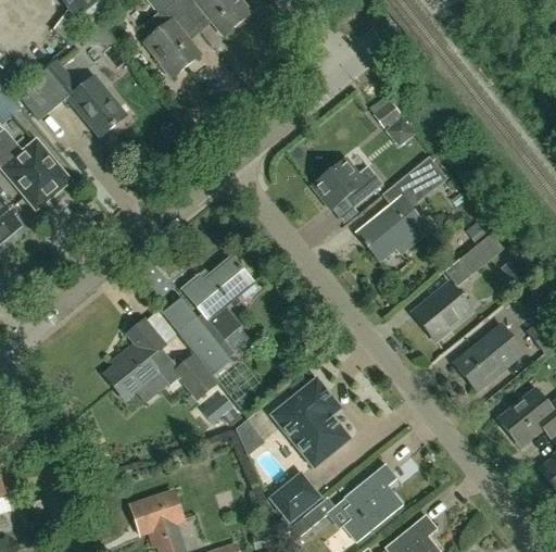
[(75,14),(92,0),(64,0),(68,5),(53,26),(70,39),(81,23),(75,14)]
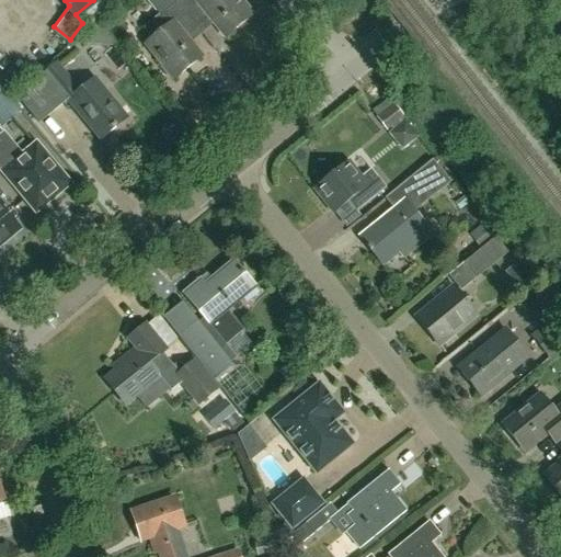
[(150,0),(160,11),(163,8),(172,18),(145,40),(173,75),(201,53),(184,33),(196,23),(179,0),(150,0)]
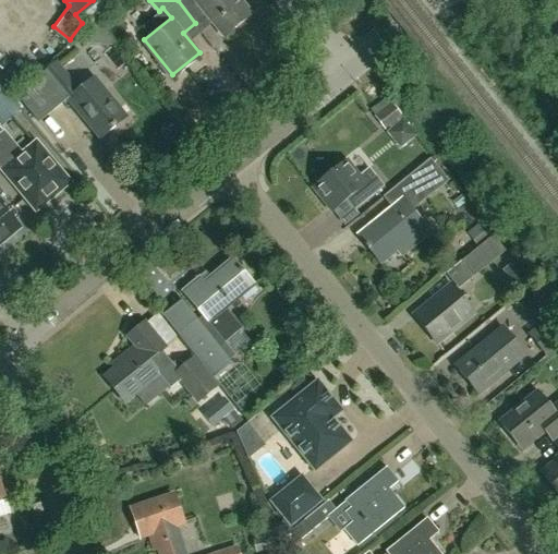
[(178,0),(195,23),(208,13),(223,33),(251,11),(241,0),(178,0)]
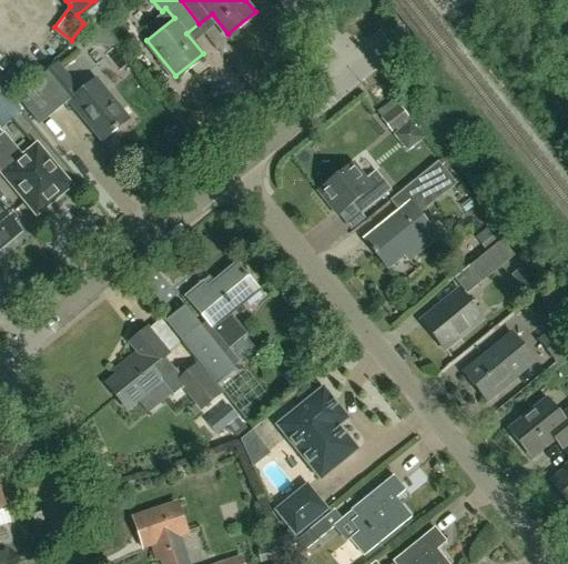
[(115,124),(127,114),(95,77),(80,89),(57,61),(53,58),(41,68),(43,71),(17,93),(39,121),(66,100),(68,101),(70,99),(102,138),(118,126),(115,124)]
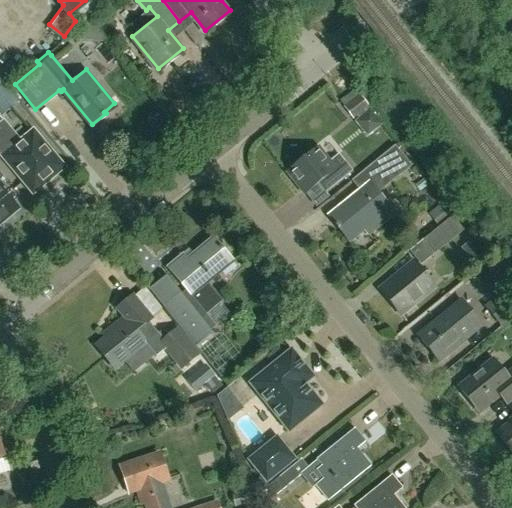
[(18,97),(0,76),(0,109),(2,111),(18,97)]
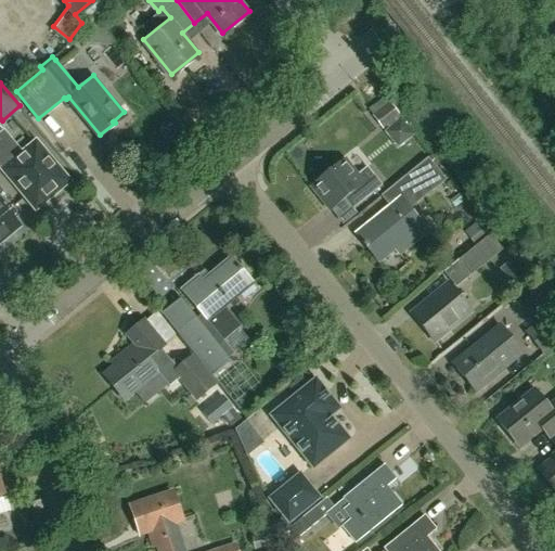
[(382,124),(399,111),(391,100),(373,114),(382,124)]
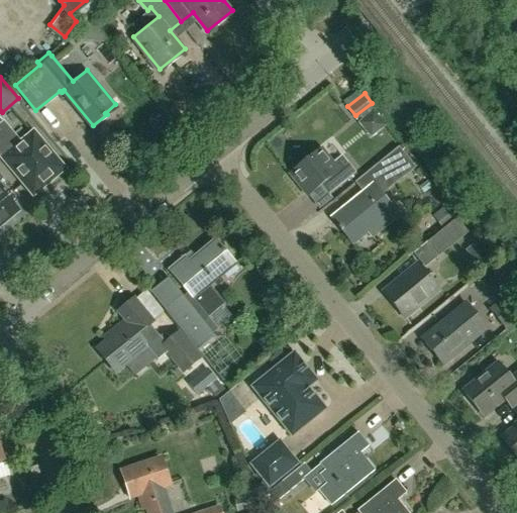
[(23,181),(33,192),(33,193),(66,167),(33,127),(19,138),(3,119),(0,121),(0,155),(22,182),(23,181)]
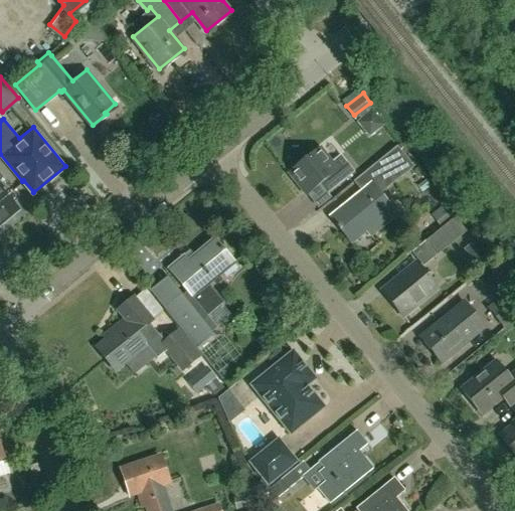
[(397,142),(372,162),(384,177),(409,157),(397,143),(397,142)]
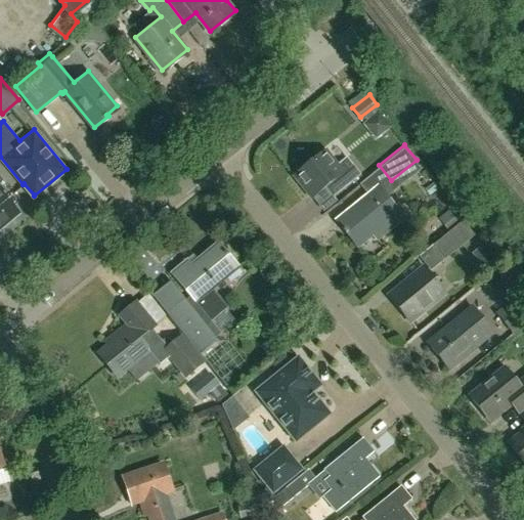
[(326,147),(295,173),(312,196),(330,181),(337,190),(361,171),(347,155),(338,162),(326,147)]
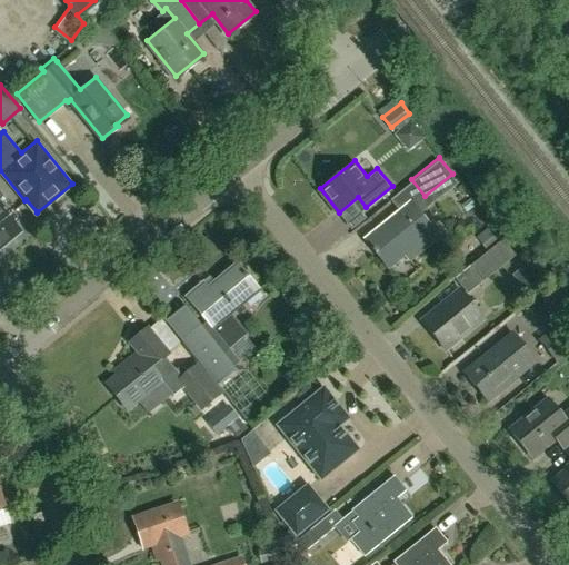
[(410,257),(438,234),(419,210),(411,200),(400,209),(367,237),(389,265),(405,251),(410,257)]
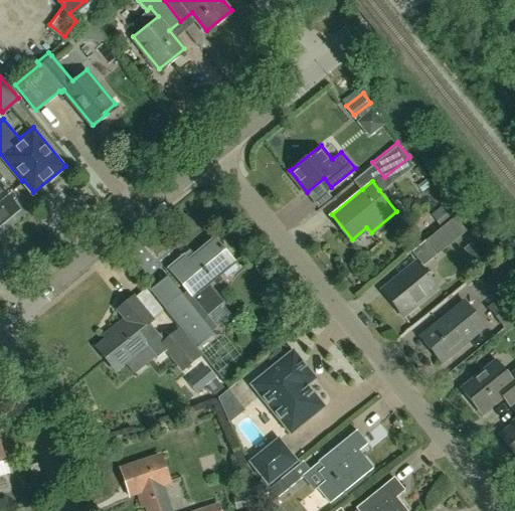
[(0,219),(17,205),(0,184),(0,219)]
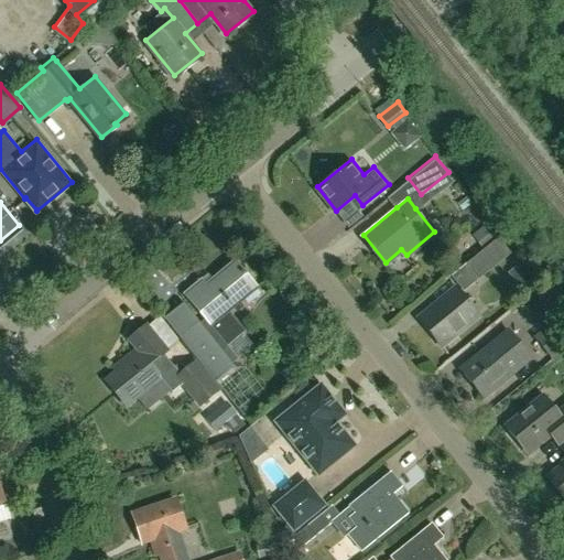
[(484,245),(497,234),(486,221),(473,232),(484,245)]
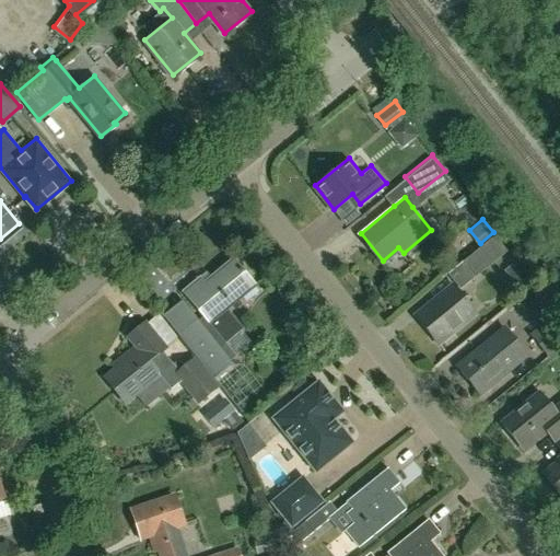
[(465,259),(476,273),(506,248),(496,234),(465,259)]
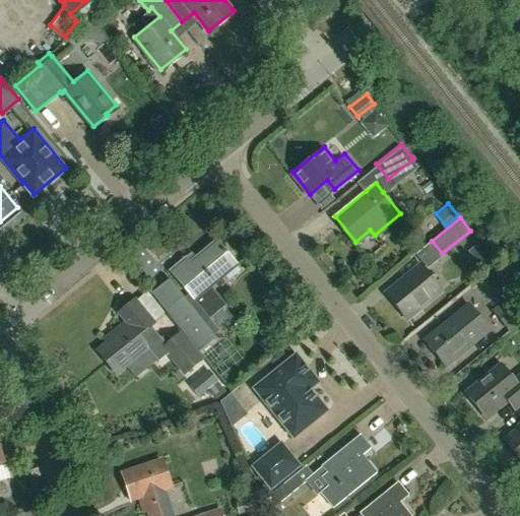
[(172,268),(190,291),(184,295),(167,309),(198,349),(215,334),(213,332),(204,320),(208,316),(209,316),(223,304),(226,302),(211,283),(224,273),(226,276),(239,267),(237,263),(216,239),(189,260),(186,256),(172,268)]
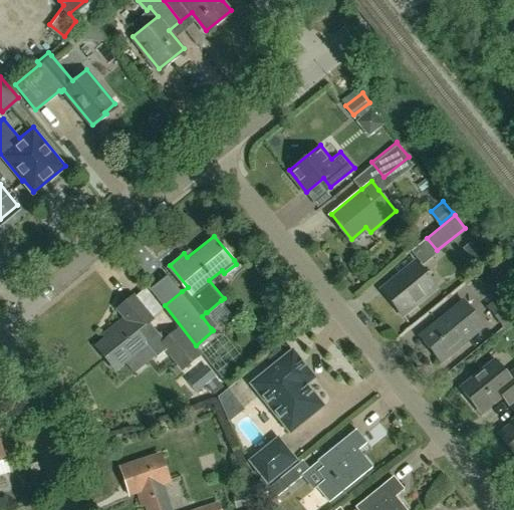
[(480,264),(488,258),(491,255),(483,244),(472,253),(480,264)]
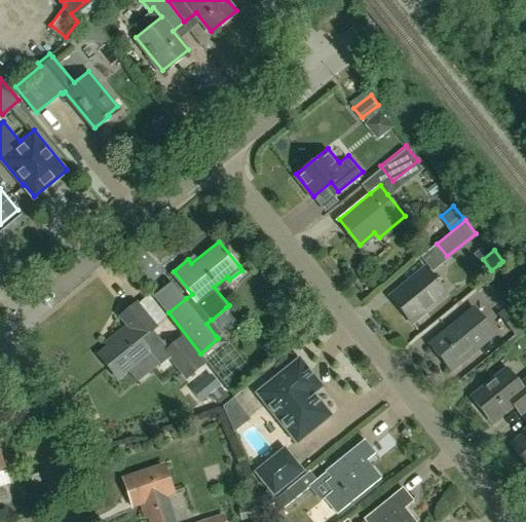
[(411,320),(446,292),(425,266),(391,295),(411,320)]
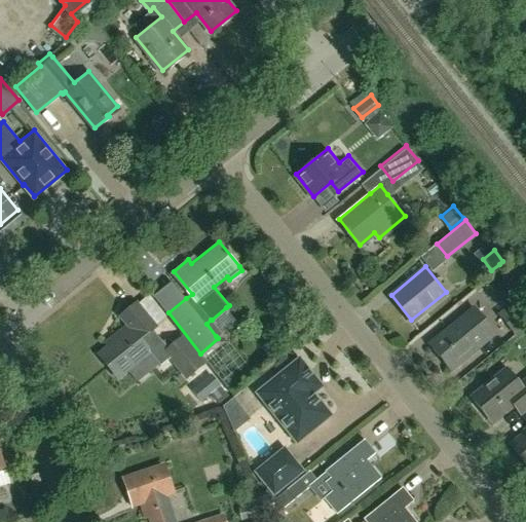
[(119,313),(126,322),(113,333),(117,338),(98,353),(116,375),(148,348),(159,363),(172,353),(188,374),(202,362),(181,335),(167,346),(152,327),(156,324),(137,300),(119,313)]
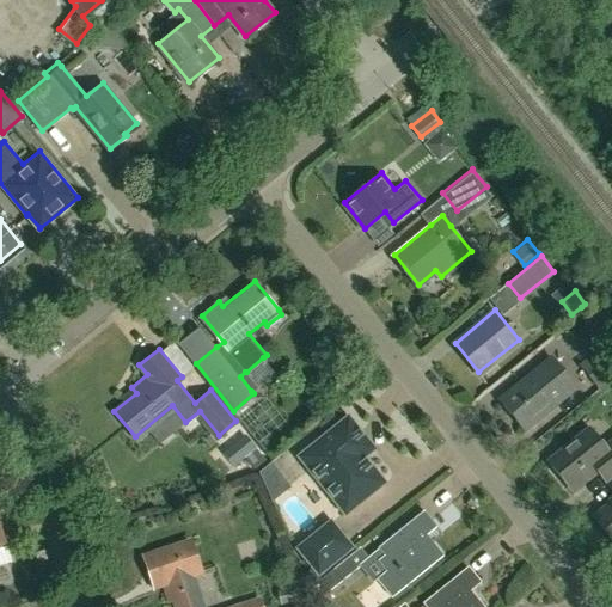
[(524,428),(576,386),(552,355),(500,398),(524,428)]
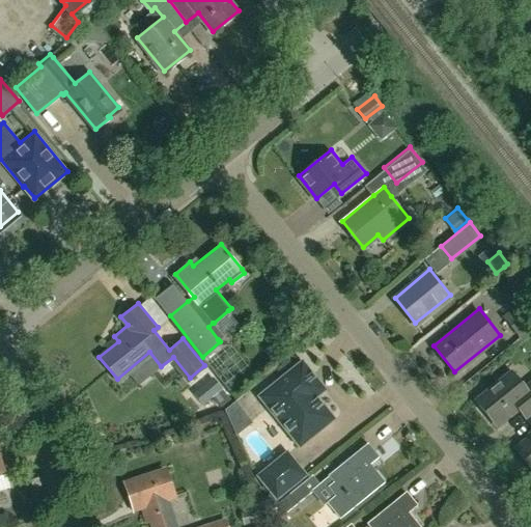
[(325,388),(324,386),(302,360),(258,394),(300,445),(334,417),(315,394),(323,389),(325,388)]
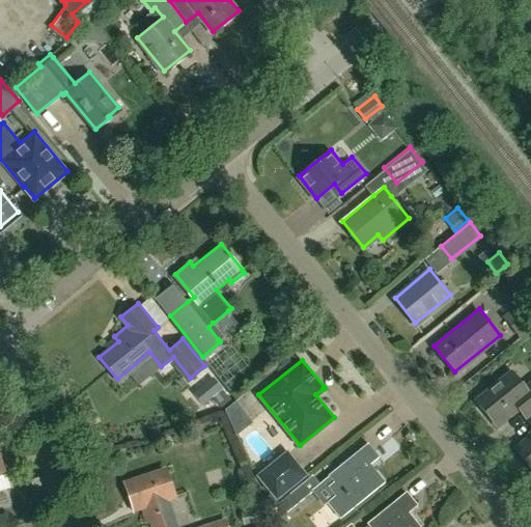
[(519,404),(528,416),(530,413),(530,380),(523,387),(510,371),(476,398),(496,422),(519,404)]
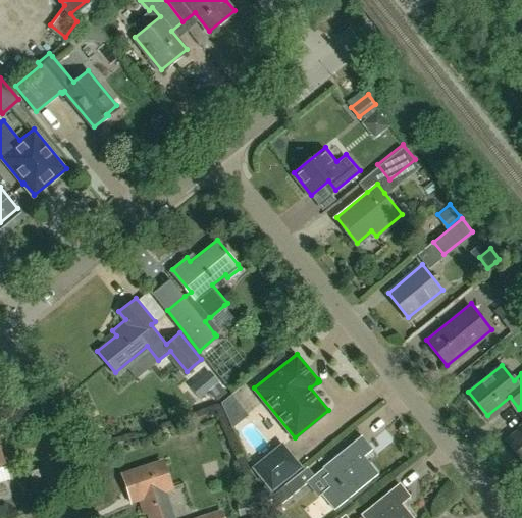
[(210,368),(191,384),(200,396),(209,389),(217,399),(228,391),(210,368)]
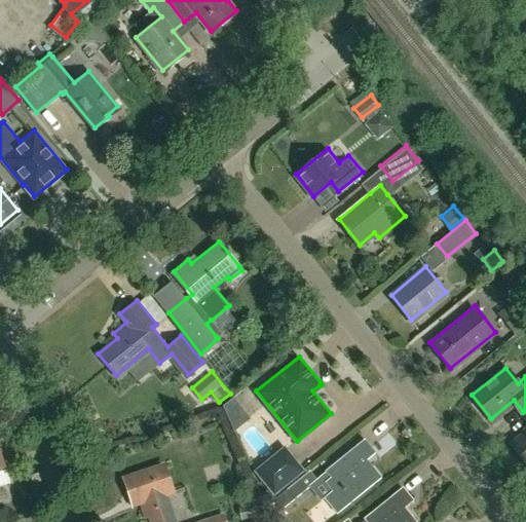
[(525,409),(523,412),(525,415),(525,427),(510,441),(525,460),(525,409)]
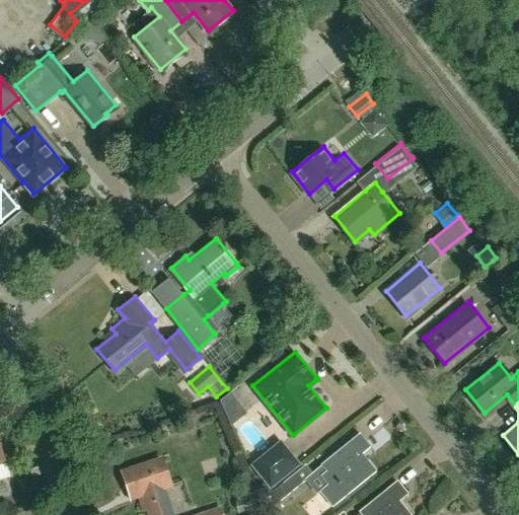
[(332,504),(376,469),(362,451),(370,444),(360,431),(321,462),(326,468),(320,473),(327,483),(320,489),(332,504)]
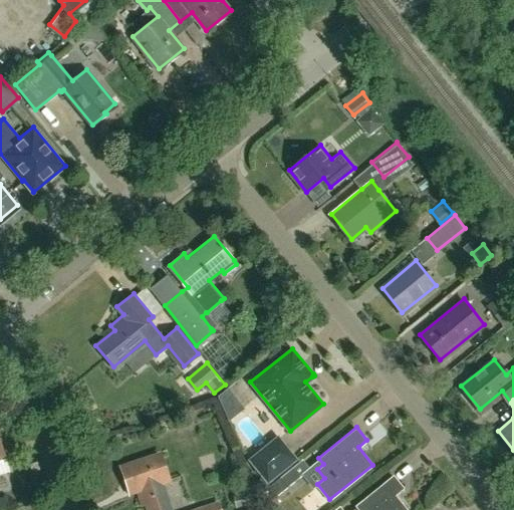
[(278,436),(249,459),(267,481),(295,458),(278,436)]
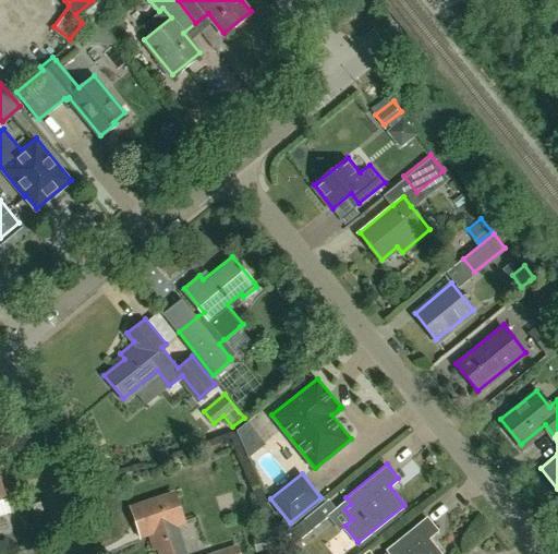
[(0,513),(10,509),(0,480),(0,513)]
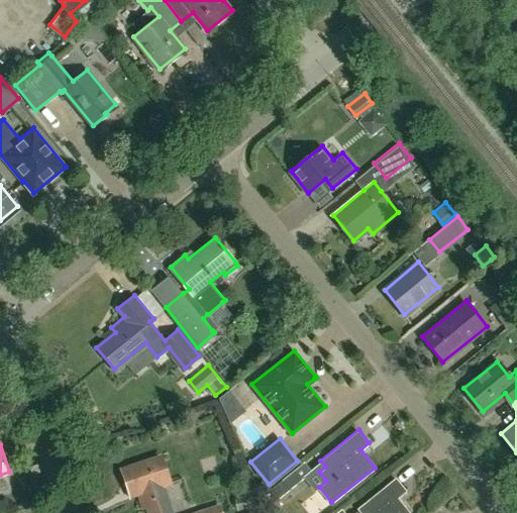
[(149,512),(172,512),(162,483),(170,481),(162,455),(122,468),(124,476),(134,485),(136,492),(138,491),(143,506),(147,505),(149,512)]
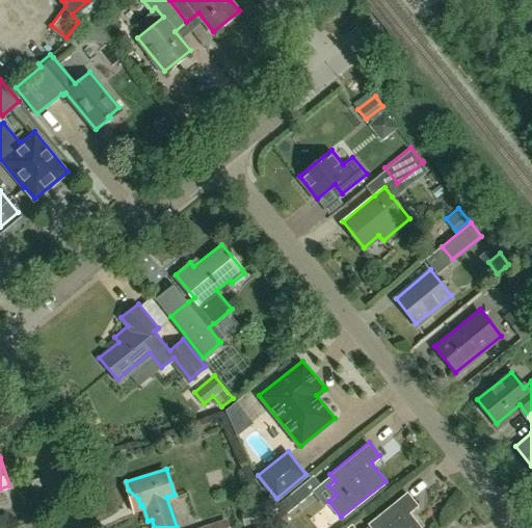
[(284,513),(321,483),(313,473),(275,503),(284,513)]
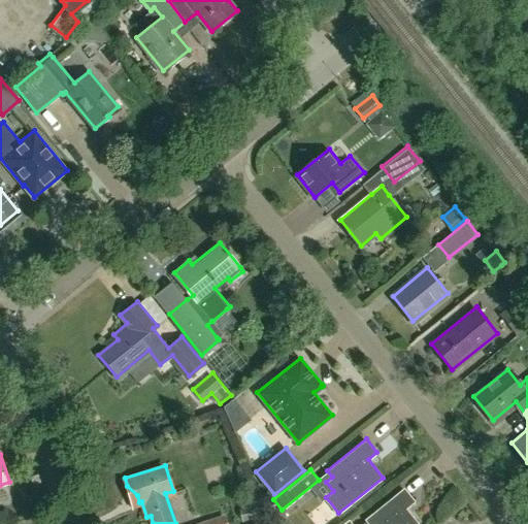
[(31,475),(33,483),(40,481),(38,472),(31,475)]
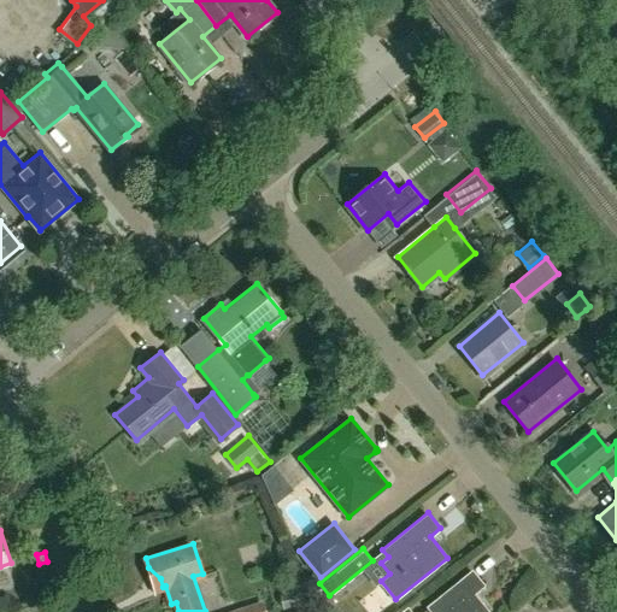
[(432,611),(491,611),(476,593),(486,584),(472,569),(427,605),(432,611)]
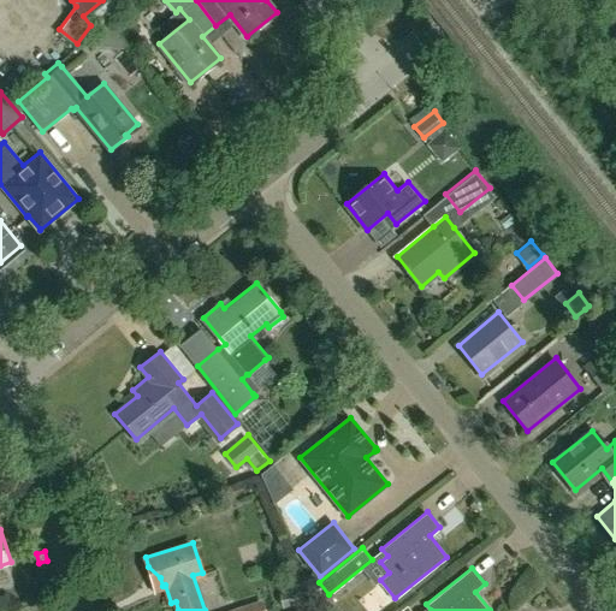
[(283,605),(302,600),(300,587),(279,592),(283,605)]
